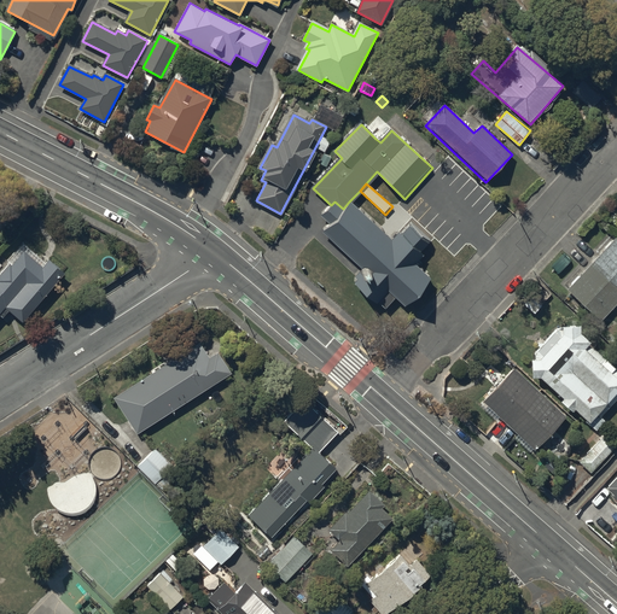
[(382,231),(349,202),(343,209),(335,202),(331,205),(321,216),(330,224),(322,232),(366,272),(355,282),(377,302),(378,300),(386,308),(396,297),(405,305),(430,278),(414,264),(423,256),(406,240),(400,234),(393,241),(382,231)]
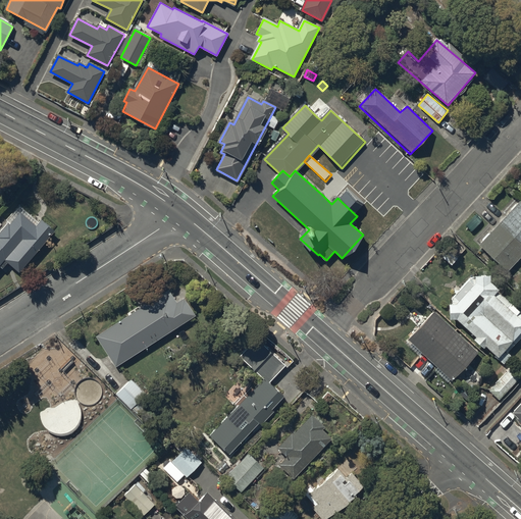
[(520,201),(519,200),(478,245),(509,271),(520,257),(520,201)]
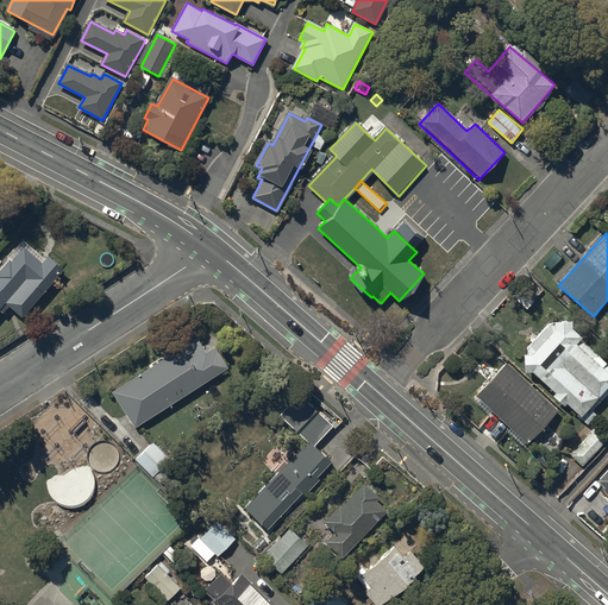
[(45,262),(26,245),(0,276),(0,312),(10,301),(25,314),(66,268),(51,254),(45,262)]
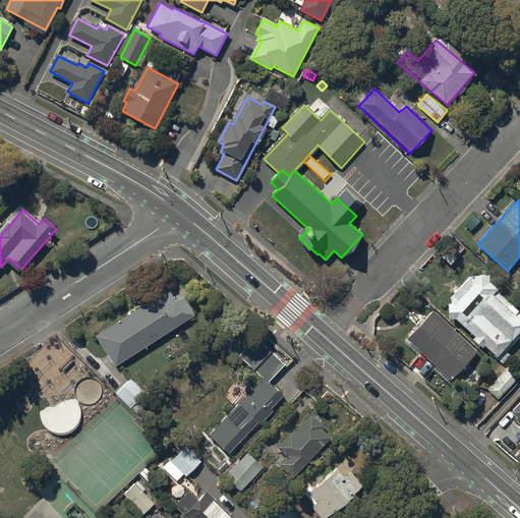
[(519,312),(495,291),(498,288),(489,281),(488,274),(475,275),(475,281),(456,302),(449,303),(449,318),(456,318),(475,336),(473,338),(482,346),(484,344),(497,355),(495,356),(504,364),(511,356),(507,353),(519,338),(519,312)]
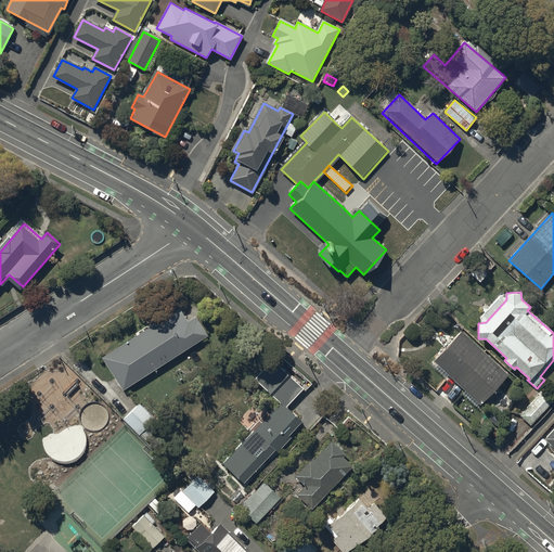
[(187,324),(179,311),(105,359),(124,388),(207,335),(195,319),(187,324)]
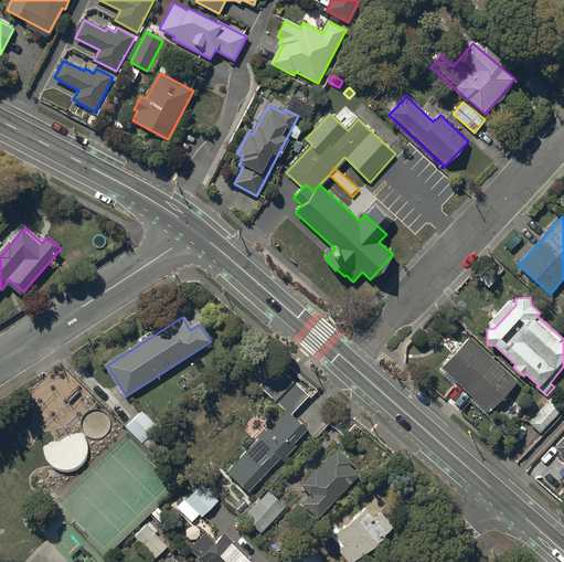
[(519,382),(470,338),(442,369),(490,413),(519,382)]
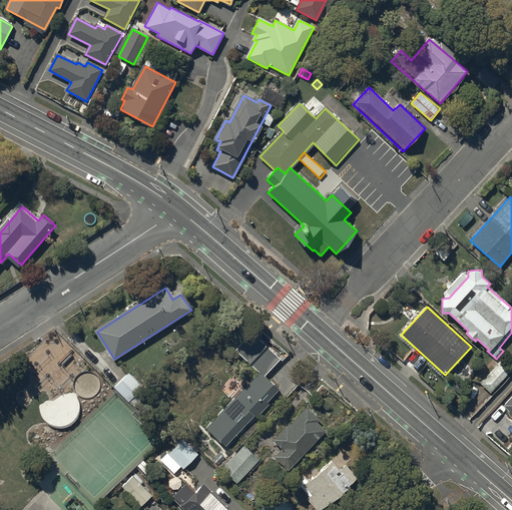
[(259,373),(265,378),(281,360),(251,334),(235,351),(259,373)]
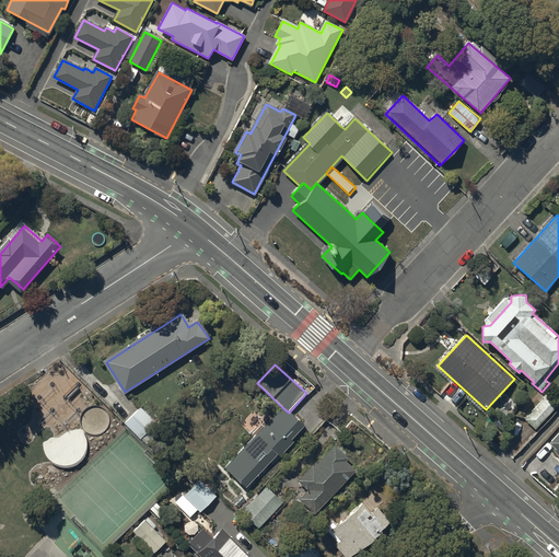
[(558,404),(549,396),(532,416),(540,425),(558,406),(558,404)]
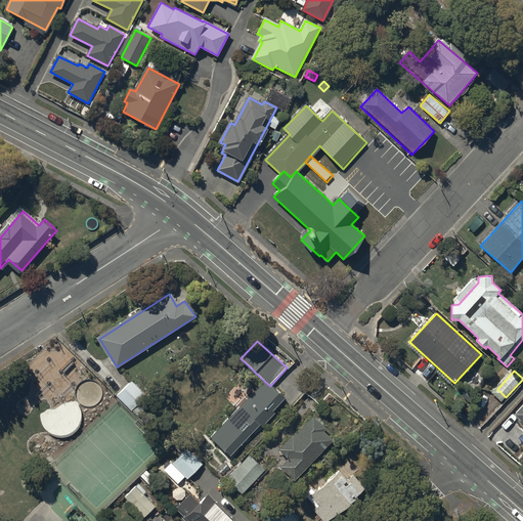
[(270,386),(264,381),(210,437),(229,457),(259,426),(262,428),(275,414),(273,411),(285,399),(270,386)]
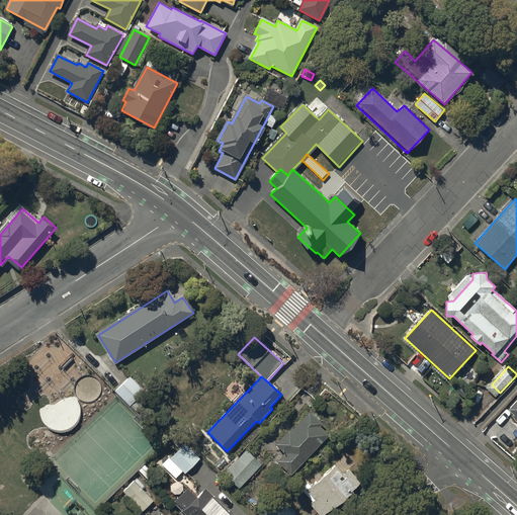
[(131,377),(116,393),(131,407),(145,392),(131,377)]
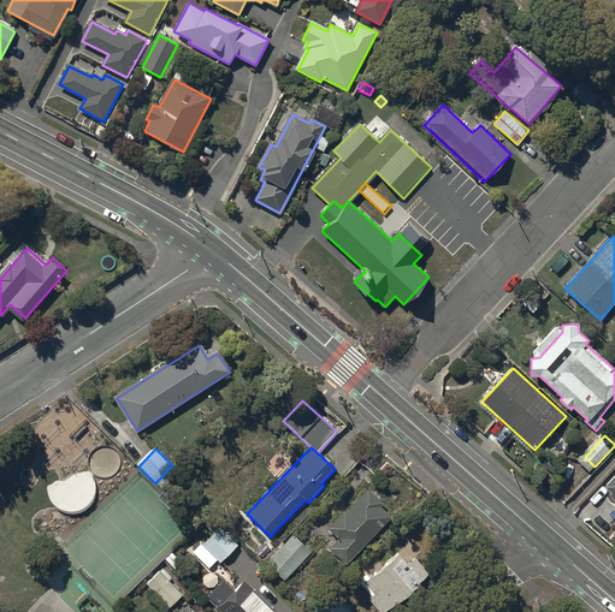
[(614,477),(604,489),(614,498),(614,477)]
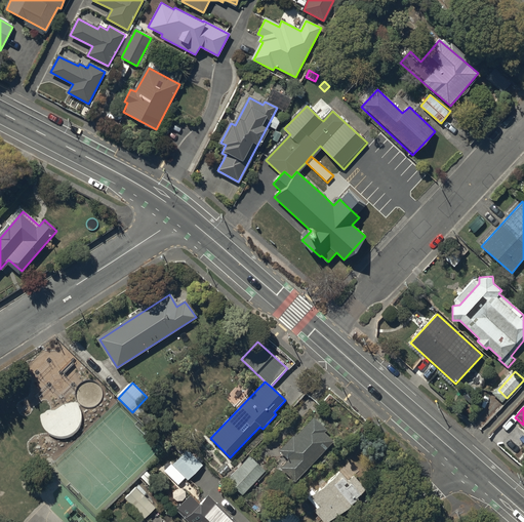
[(326,430),(314,418),(295,439),(293,437),(281,450),(290,459),(282,468),(296,481),(333,441),(323,433),(326,430)]
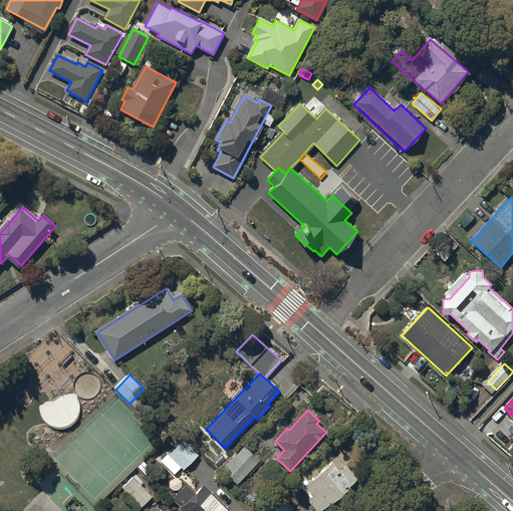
[(199,456),(184,442),(170,456),(185,470),(199,456)]
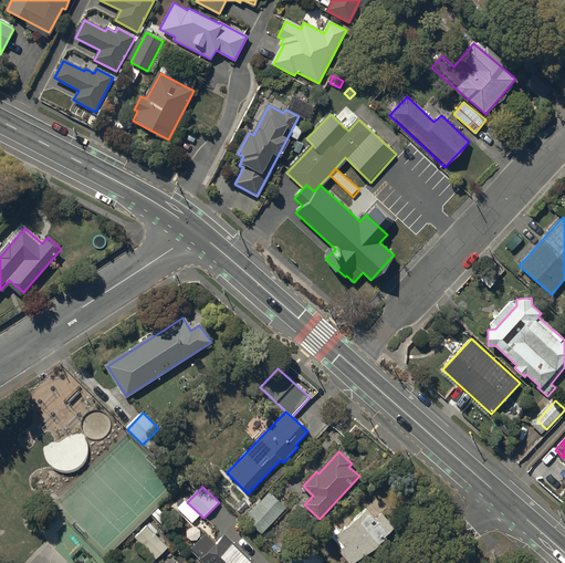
[(286,509),(270,493),(246,520),(262,535),(286,509)]
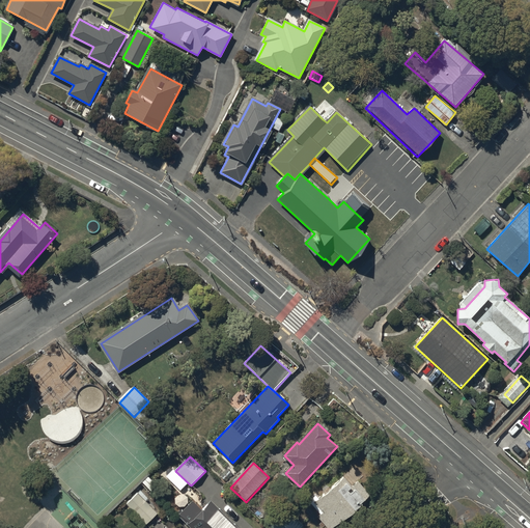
[(353,485),(344,476),(314,502),(324,512),(317,519),(325,527),(336,527),(371,498),(358,481),(353,485)]
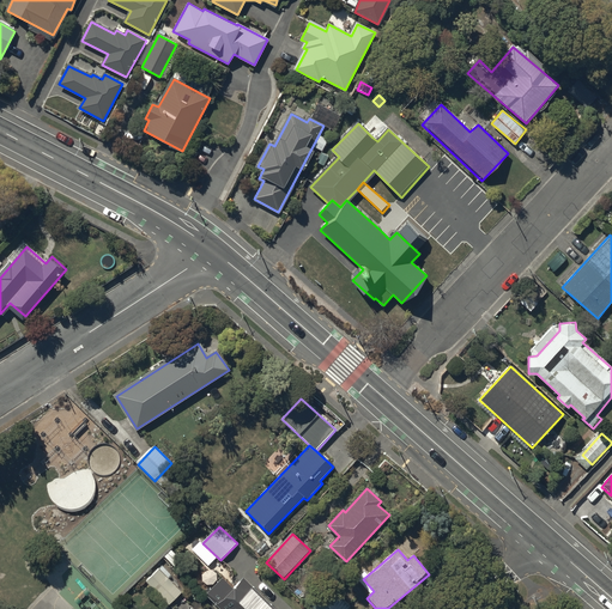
[(182,592),(159,571),(147,583),(170,606),(182,592)]
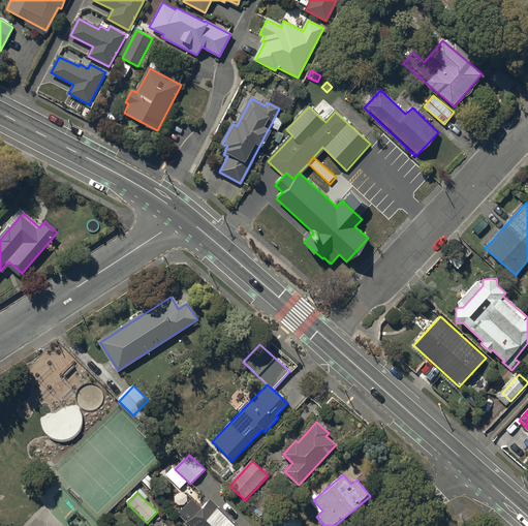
[(237,525),(210,499),(199,509),(194,503),(188,511),(185,507),(179,515),(190,525),(237,525)]
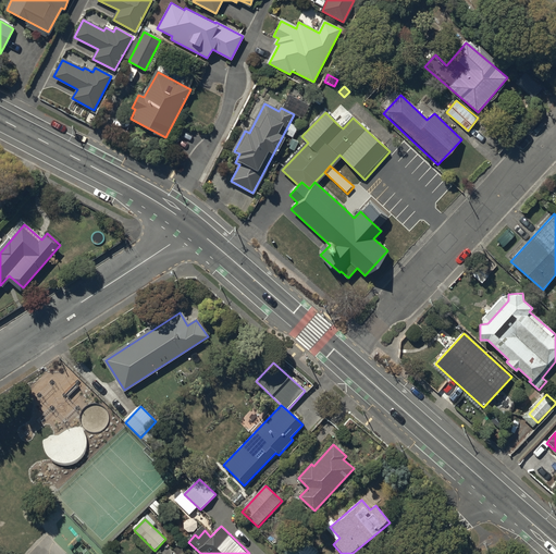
[(318,553),(298,534),(282,552),(283,553),(318,553)]
